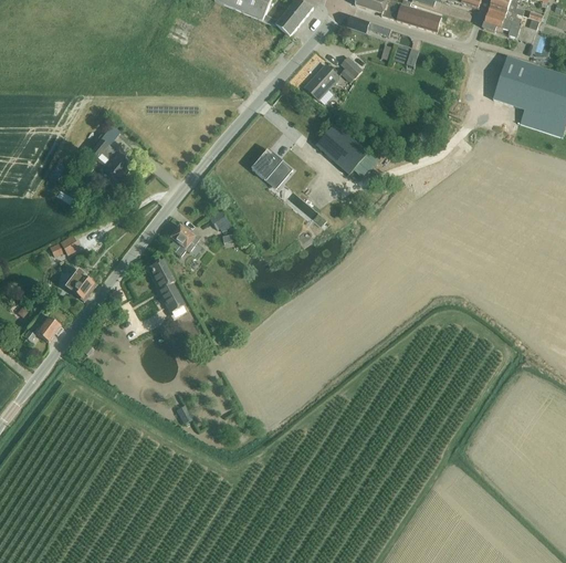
[(263,20),(265,13),(271,0),(217,0),(263,20)]
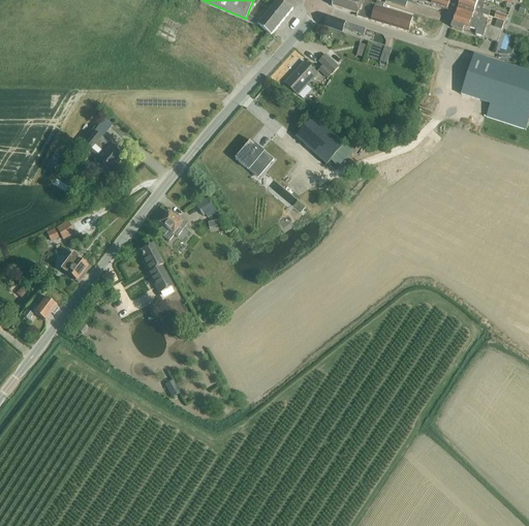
[(257,24),(258,23),(272,33),(293,6),(280,0),(277,0),(261,19),(248,12),(246,19),(257,24)]
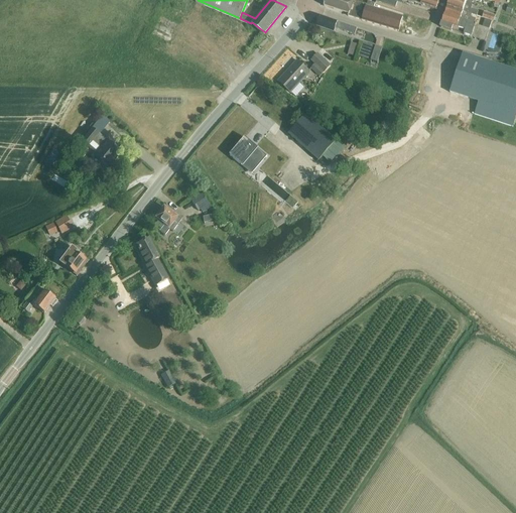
[(325,0),(324,3),(326,4),(349,12),(348,13),(389,26),(394,12),(374,5),(375,1),(371,0),(368,0),(367,2),(361,0),(325,0)]
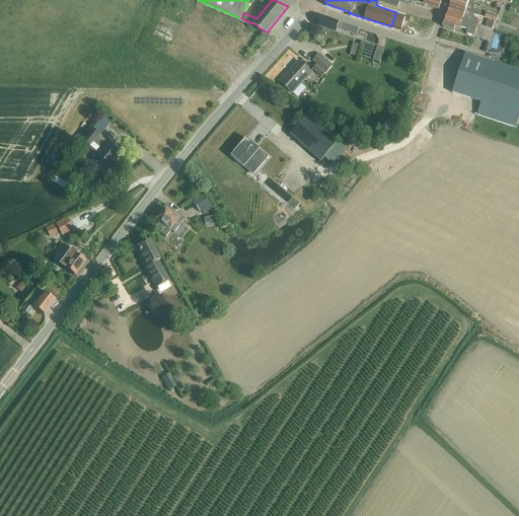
[(475,2),(474,2),(467,0),(450,0),(449,5),(474,12),(479,13),(480,9),(473,6),(475,2)]
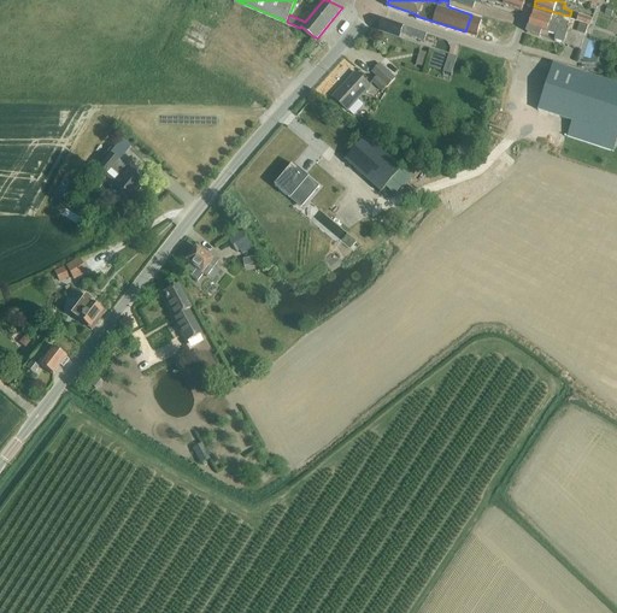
[(532,13),(532,15),(566,25),(569,21),(563,18),(564,15),(534,6),(532,13)]
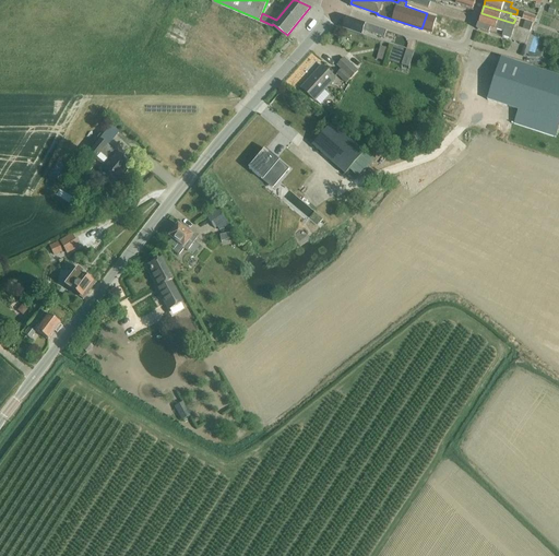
[(524,11),(522,16),(525,18),(533,20),(534,21),(536,14),(524,11)]
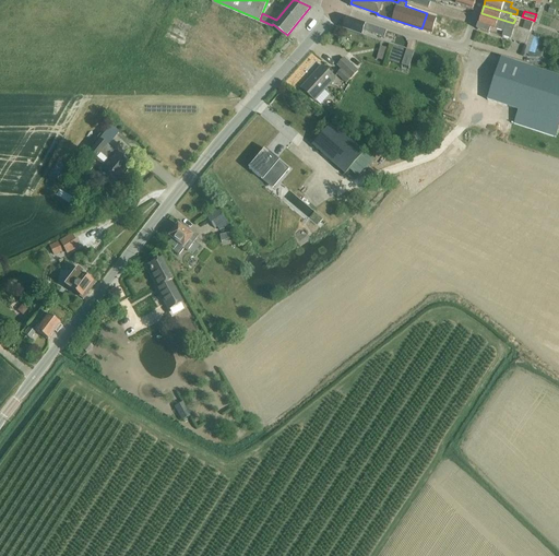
[(513,23),(482,13),(477,26),(489,31),(490,26),(503,31),(502,35),(525,42),(530,28),(522,26),(513,23)]
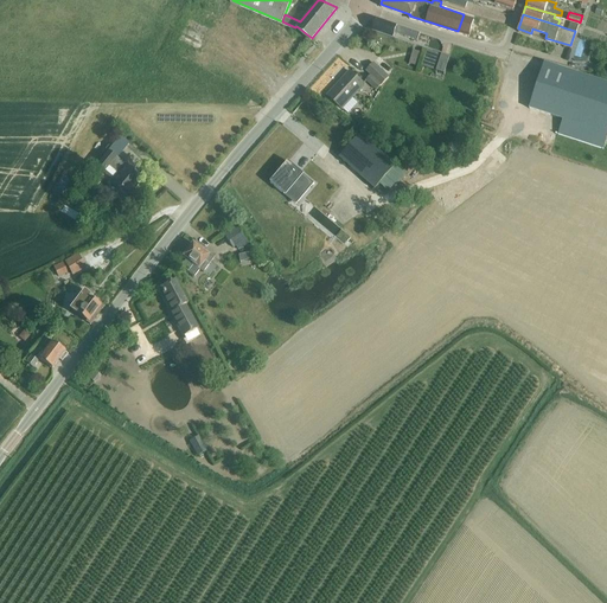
[(395,30),(417,38),(420,31),(397,24),(376,17),(375,21),(374,21),(371,26),(372,27),(372,29),(394,36),(395,30)]
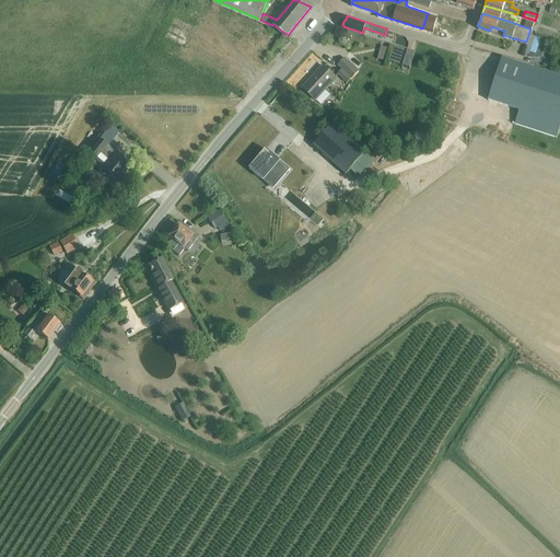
[(526,18),(523,26),(531,28),(534,20),(526,18)]
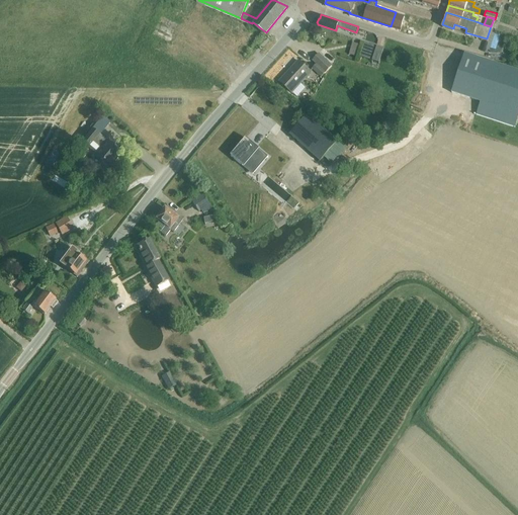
[(360,54),(378,61),(383,47),(364,40),(360,54)]
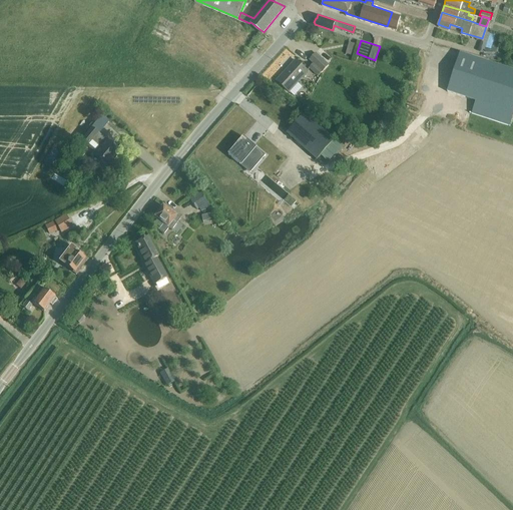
[(309,65),(319,74),(329,63),(316,50),(310,57),(313,61),(309,65)]
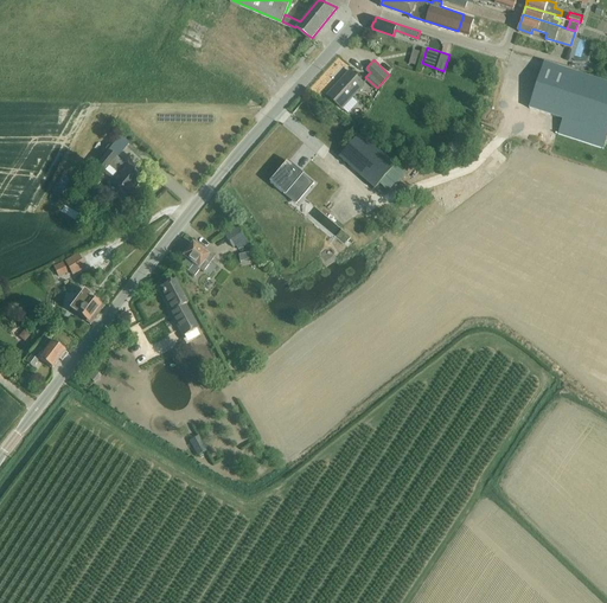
[(557,132),(602,146),(606,133),(606,79),(544,59),(529,106),(562,117),(557,132)]
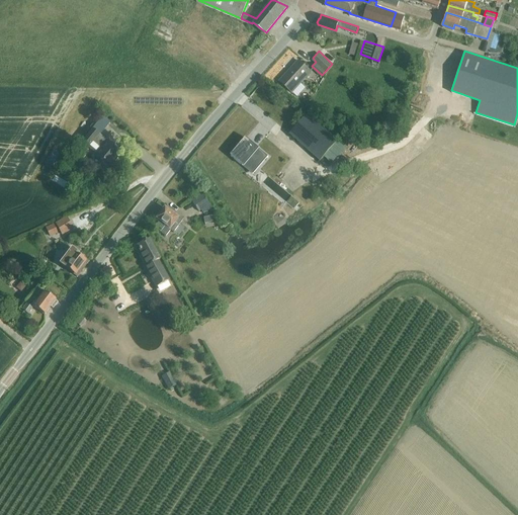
[(279,79),(291,90),(311,70),(298,59),(279,79)]
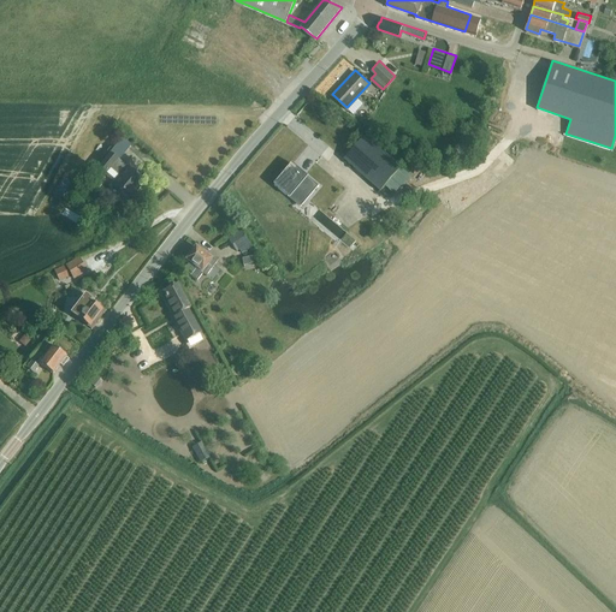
[(344,158),(380,190),(401,167),(366,135),(344,158)]
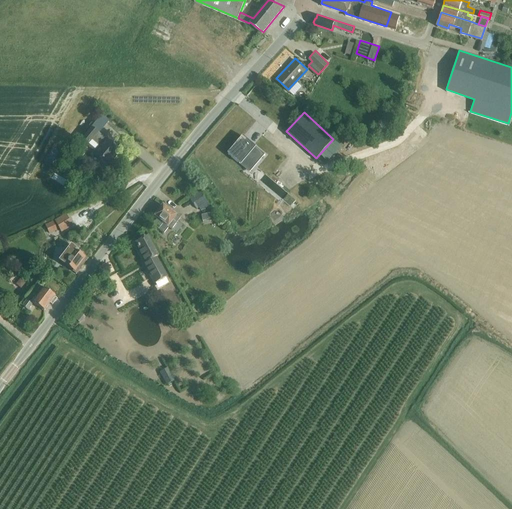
[(119,149),(91,126),(82,136),(88,141),(87,143),(95,150),(94,151),(108,163),(119,149)]
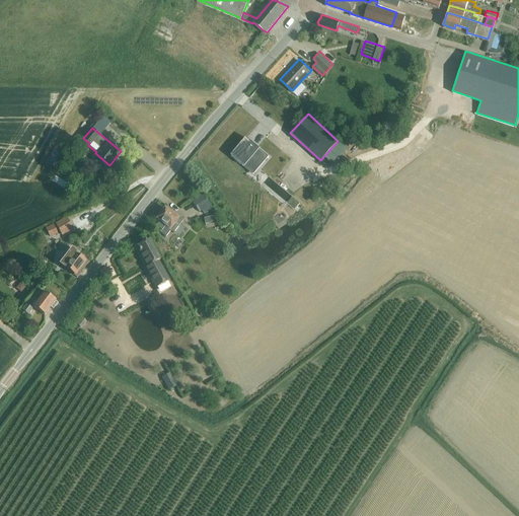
[(239,145),(231,154),(240,162),(241,162),(248,168),(253,161),(257,165),(267,155),(268,154),(256,145),(246,136),(239,145)]
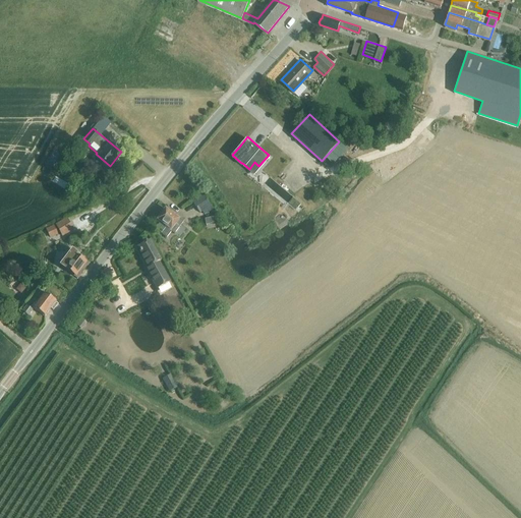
[(145,160),(136,166),(142,174),(151,168),(145,160)]
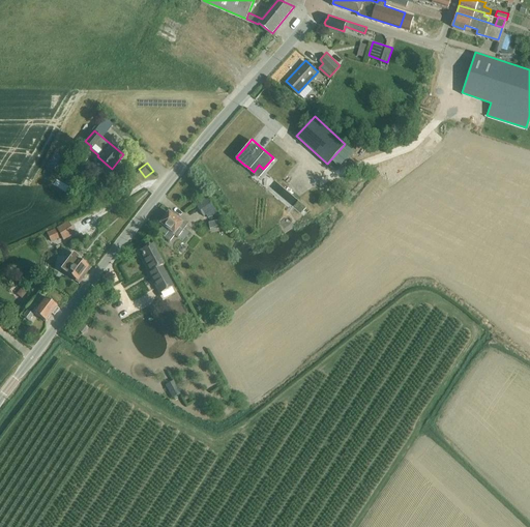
[(197,203),(204,214),(214,207),(207,196),(197,203)]
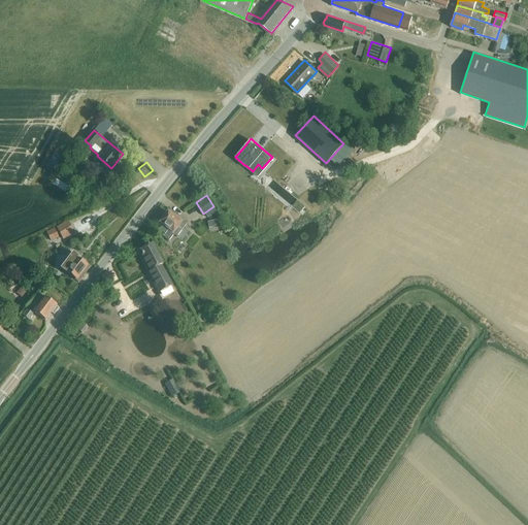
[(289,206),(297,216),(308,205),(300,196),(289,206)]
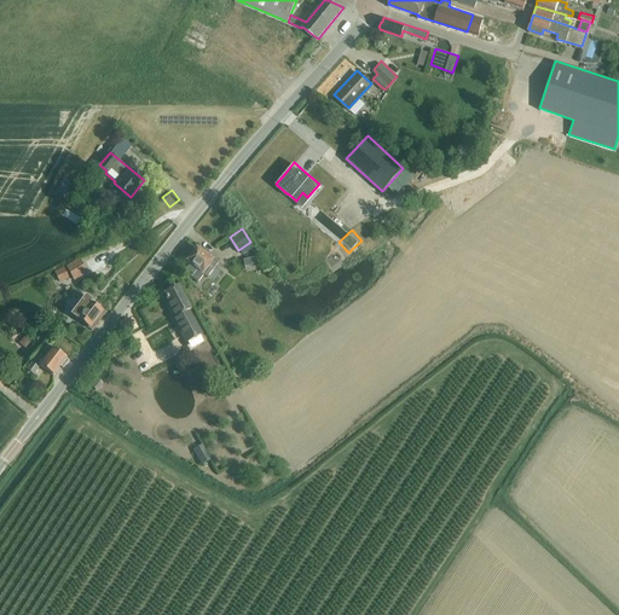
[(186,259),(207,274),(219,259),(204,249),(203,251),(196,245),(186,259)]
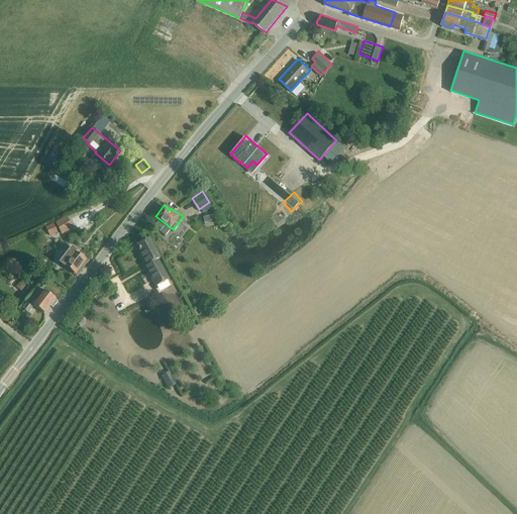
[(55,220),(62,232),(73,225),(66,214),(55,220)]
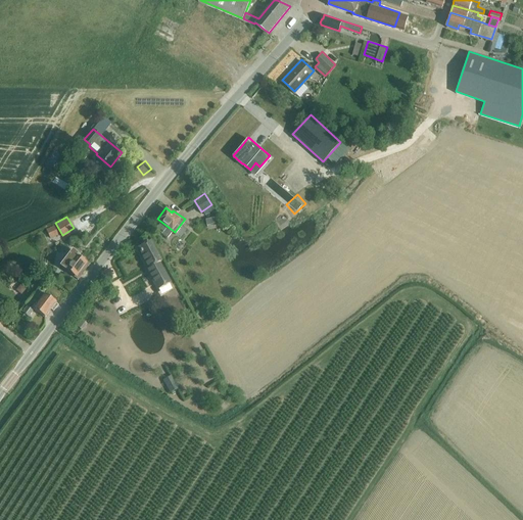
[(46,228),(50,236),(57,233),(53,224),(46,228)]
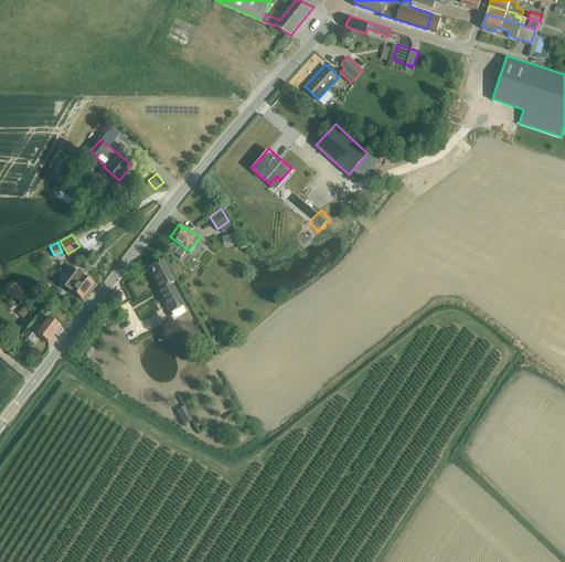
[(159,287),(171,310),(183,303),(171,282),(174,279),(162,258),(149,265),(161,286),(159,287)]
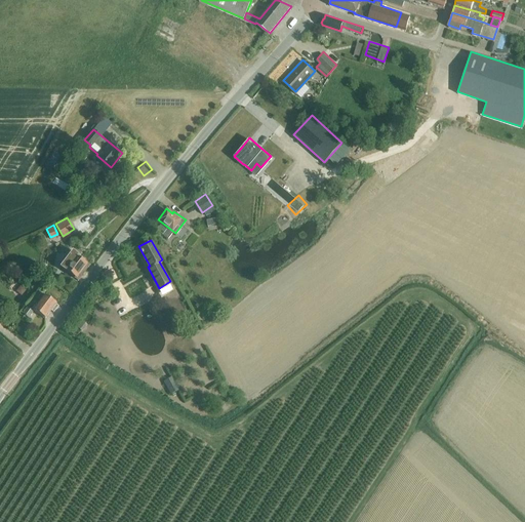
[(59,265),(78,279),(89,264),(77,254),(78,252),(72,248),(59,265)]
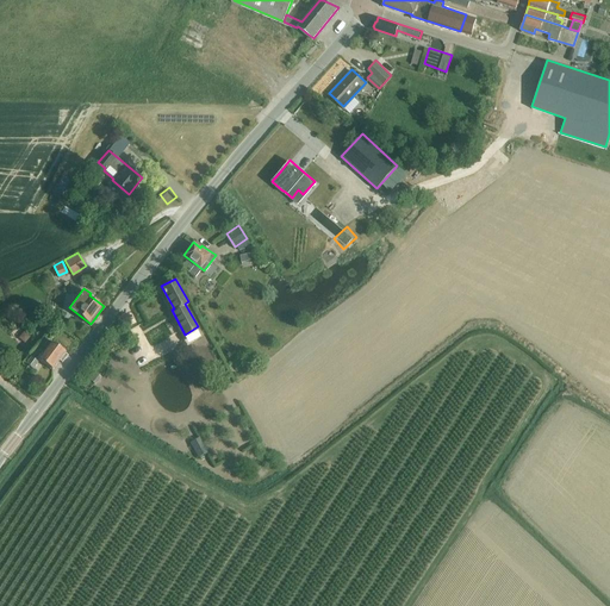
[(24,341),(32,332),(19,319),(11,328),(24,341)]
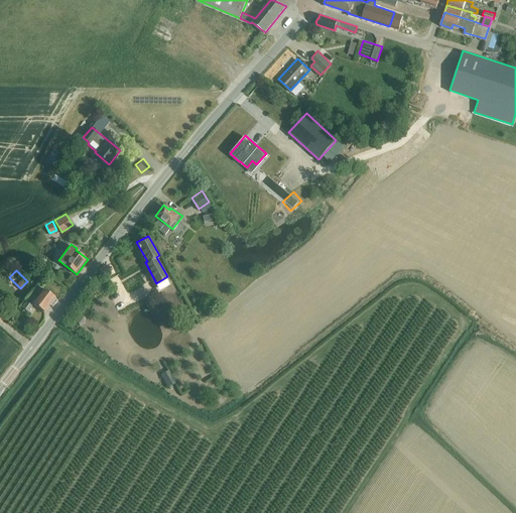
[(52,304),(57,298),(40,285),(34,294),(36,296),(31,302),(44,311),(50,302),(52,304)]
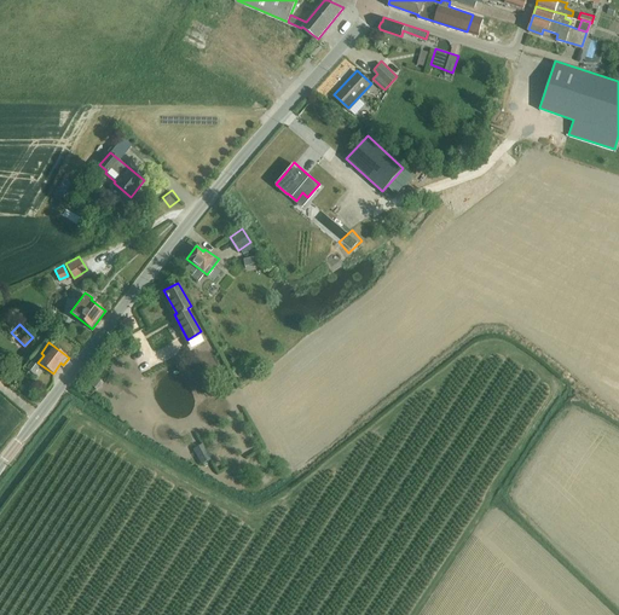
[(192,447),(201,462),(210,457),(202,441),(192,447)]
